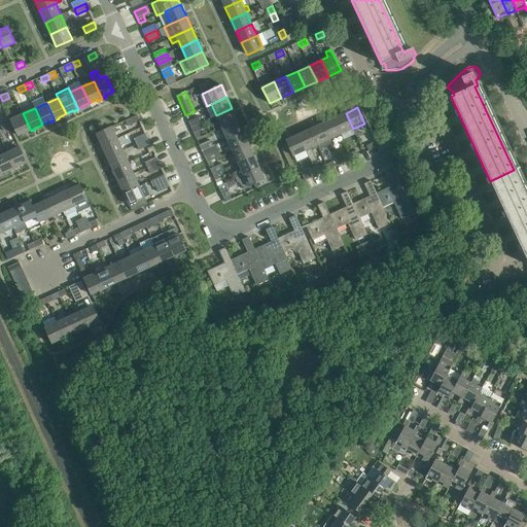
[(221,128),(238,120),(232,108),(216,115),(221,128)]
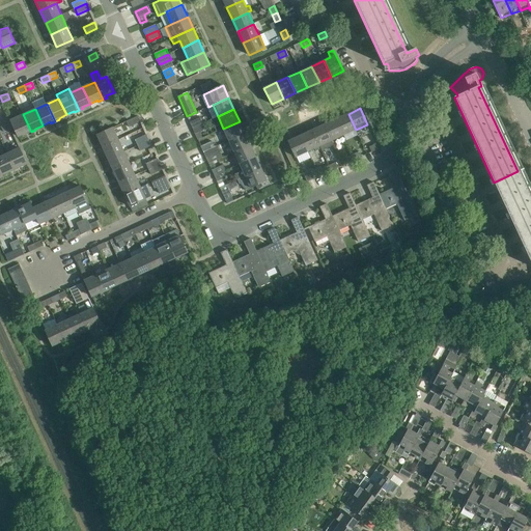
[(27,134),(31,132),(23,114),(10,120),(19,137),(26,133),(27,134)]
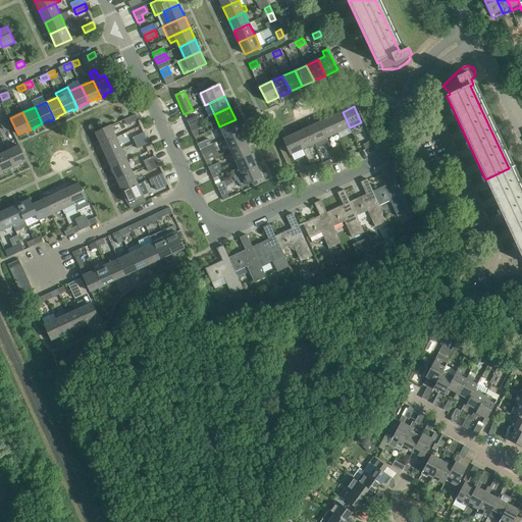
[(343,112),(330,117),(337,133),(350,127),(343,112)]
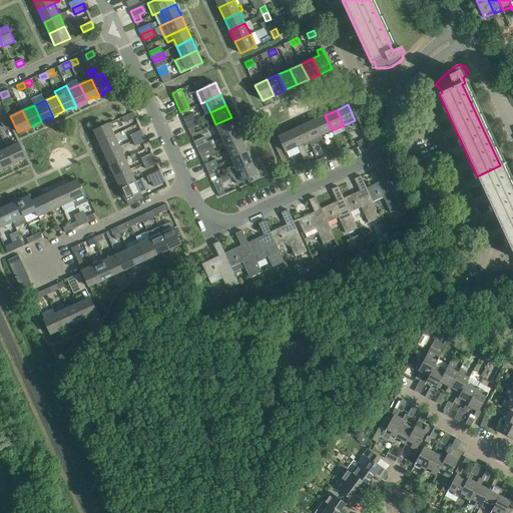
[(125,123),(135,118),(133,112),(122,117),(125,123)]
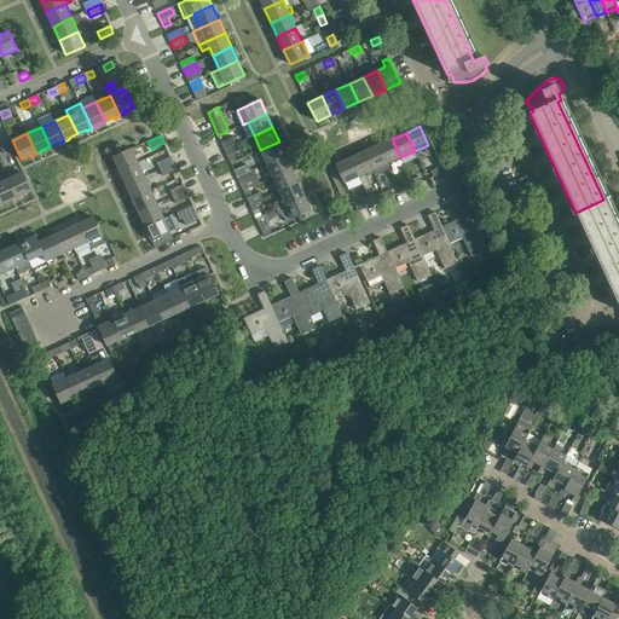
[(225,150),(238,144),(235,137),(221,143),(225,150)]
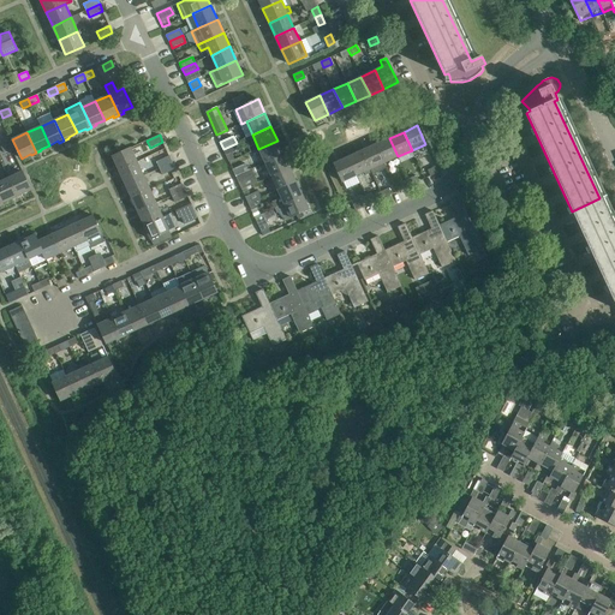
[(389,138),(376,144),(384,162),(398,156),(389,138)]
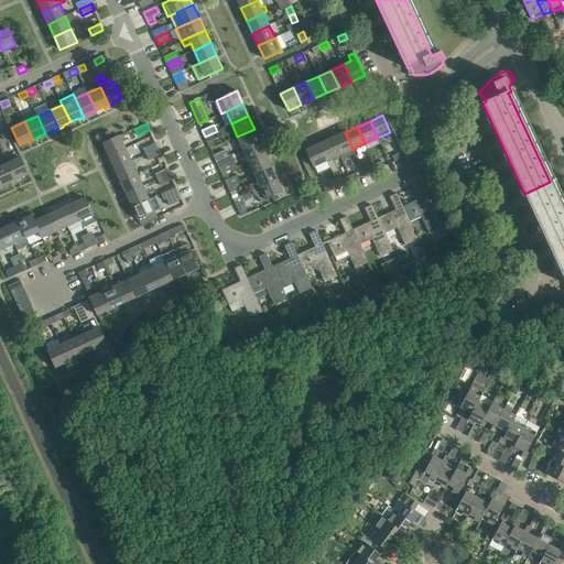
[(243,149),(260,141),(255,129),(237,137),(243,149)]
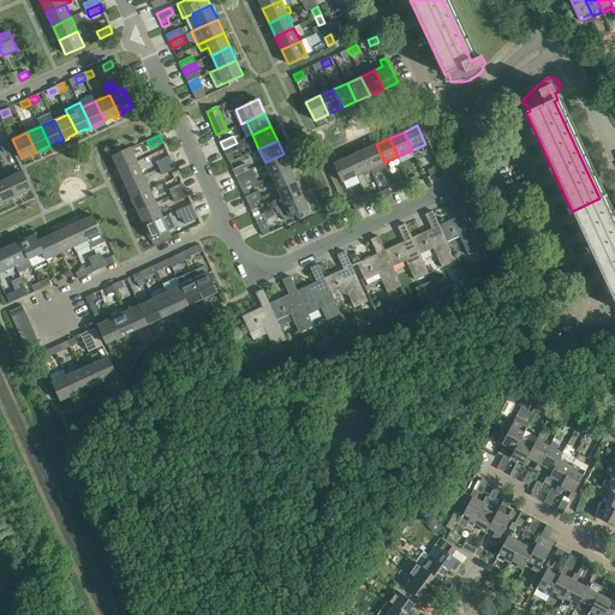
[(5,153),(12,149),(10,143),(1,147),(5,153)]
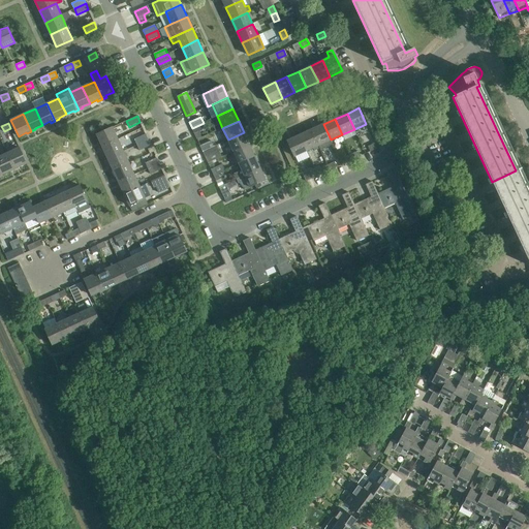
[(201,137),(198,131),(206,128),(204,123),(192,128),(197,139),(201,137)]
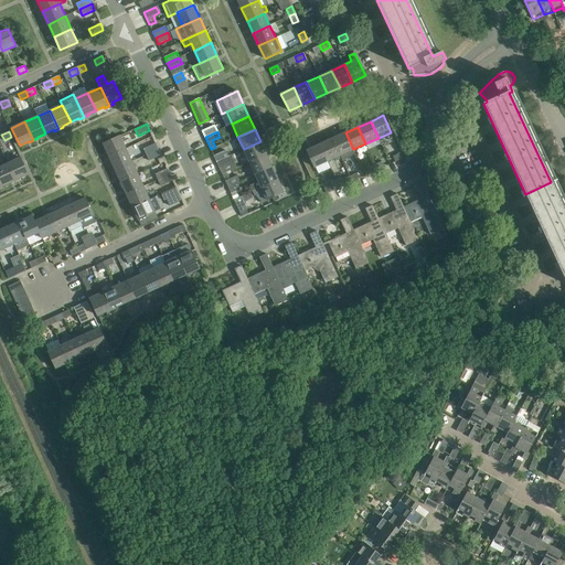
[(345,132),(332,138),(342,158),(342,160),(354,155),(352,150),(353,149),(345,132)]
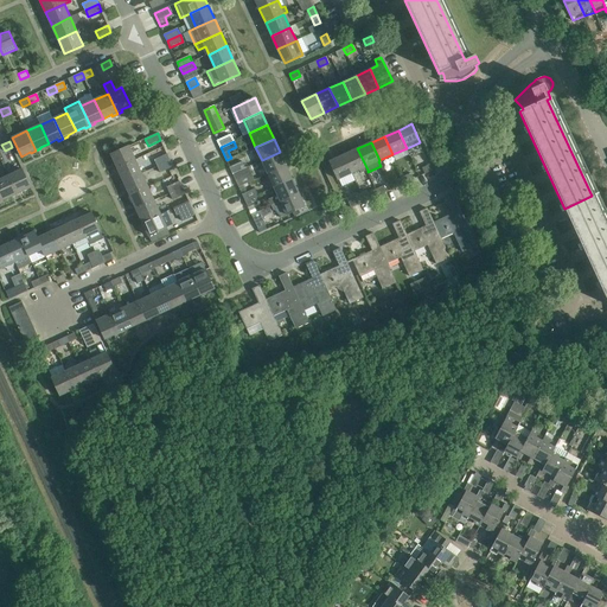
[(135,160),(129,146),(112,154),(117,168),(135,160)]
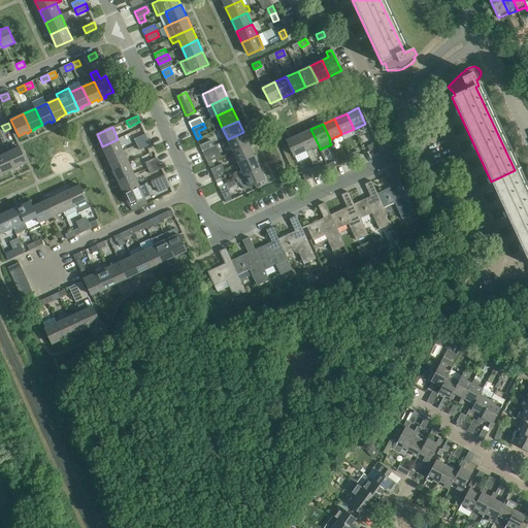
[(314,151),(320,147),(310,129),(299,135),(306,151),(312,147),(314,151)]
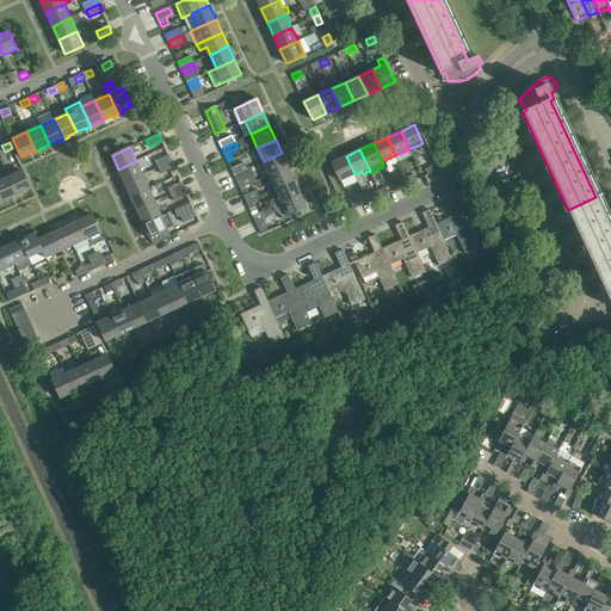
[(270,176),(288,166),(282,153),(264,161),(270,176)]
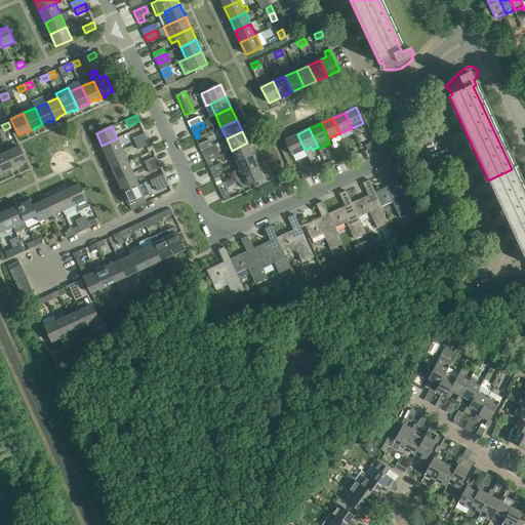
[(136,144),(147,138),(145,133),(133,138),(136,144)]
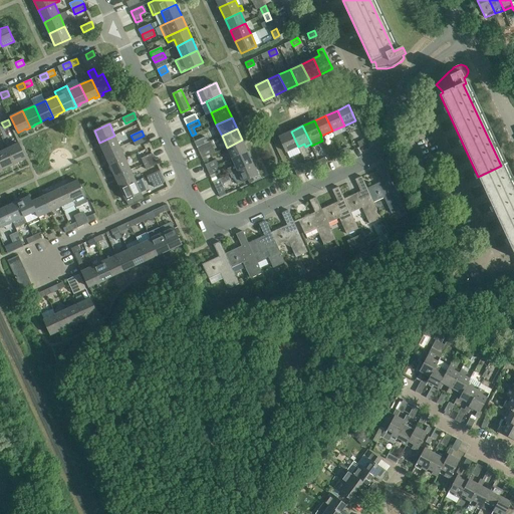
[(286,152),(298,147),(291,132),(279,137),(286,152)]
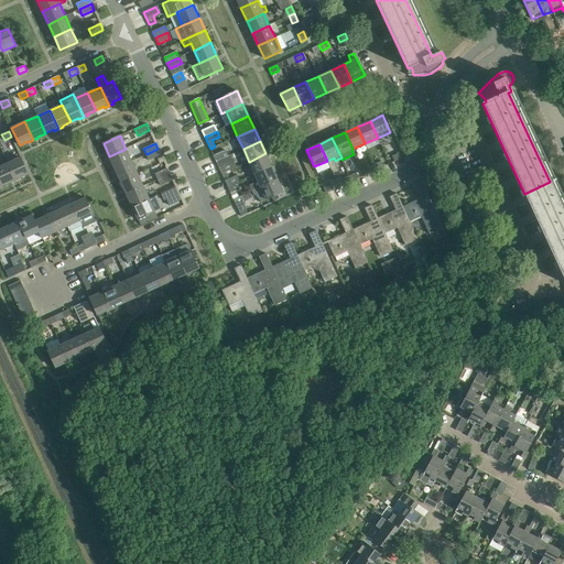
[(132,161),(129,154),(134,152),(132,145),(126,149),(109,156),(115,169),(132,161)]
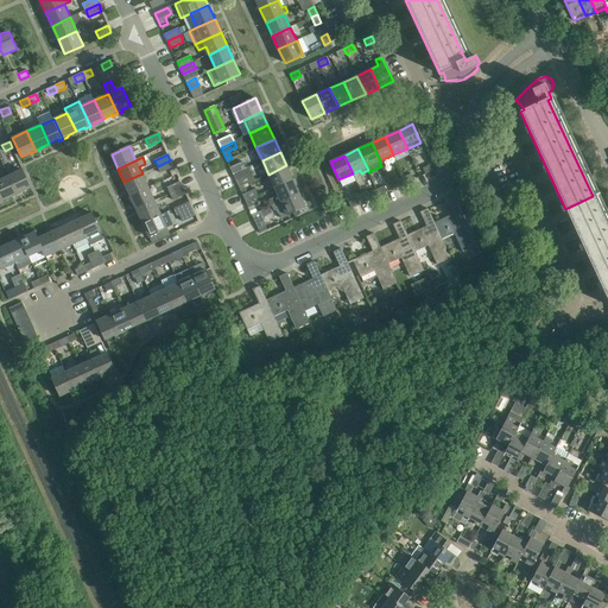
[(160,173),(173,168),(170,160),(158,166),(160,173)]
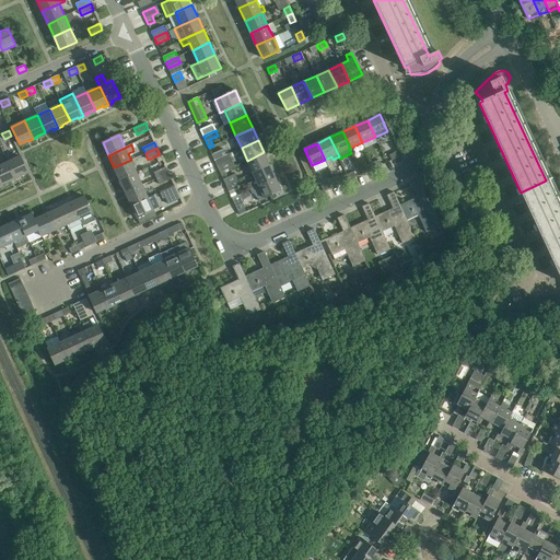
[(214,160),(226,154),(223,149),(212,154),(214,160)]
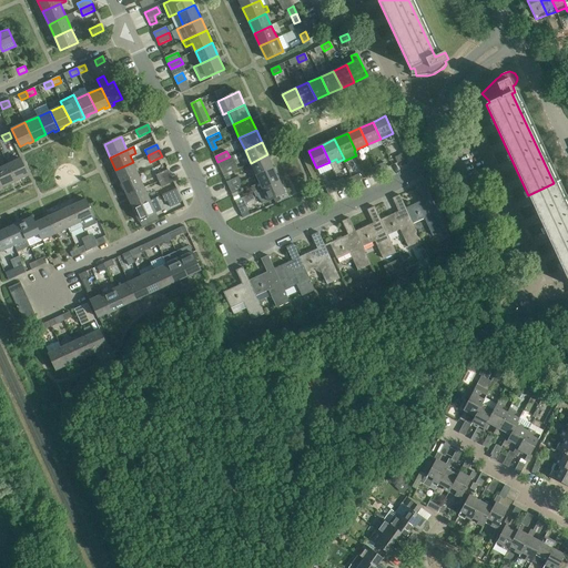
[(398,163),(398,162),(405,159),(403,153),(395,158),(398,163)]
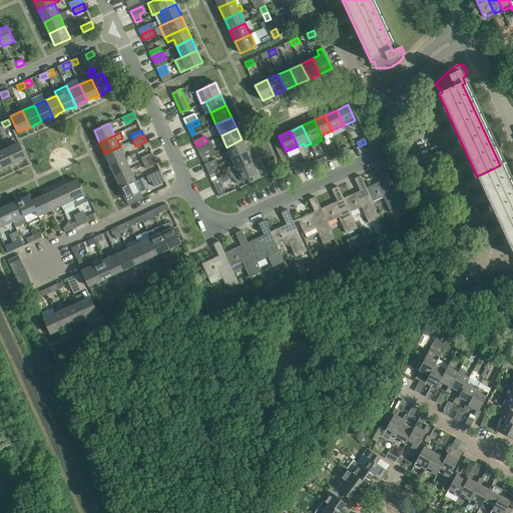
[(231,158),(247,151),(241,139),(226,147),(231,158)]
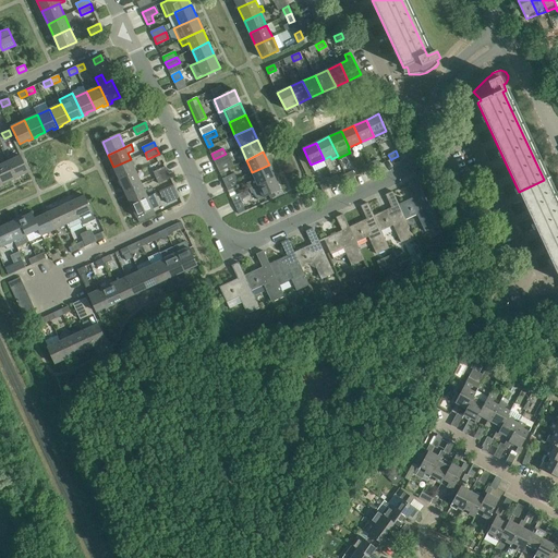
[(231,158),(228,160),(226,154),(214,159),(219,172),(234,165),(231,158)]
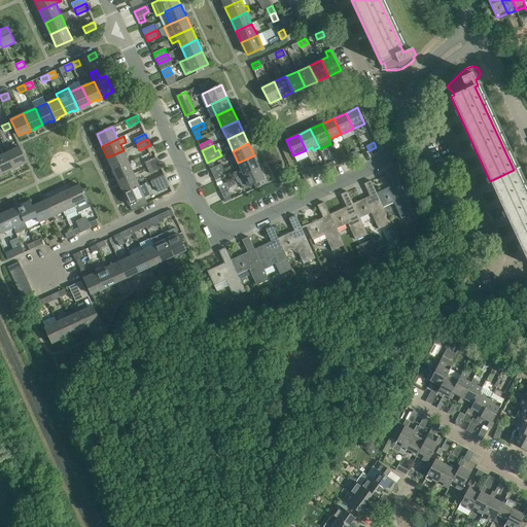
[(14,168),(27,163),(20,147),(7,152),(14,168)]
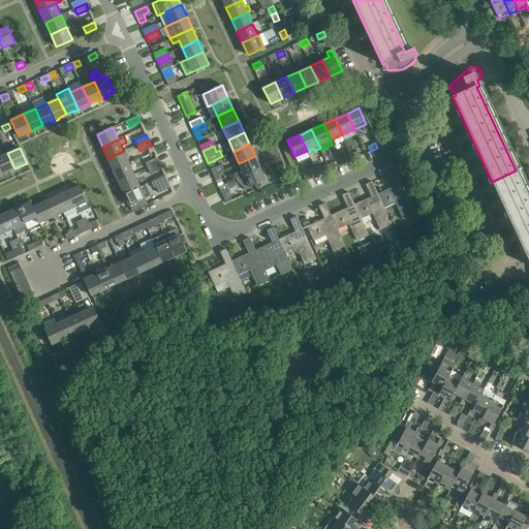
[(114,170),(129,163),(124,151),(107,158),(114,170)]
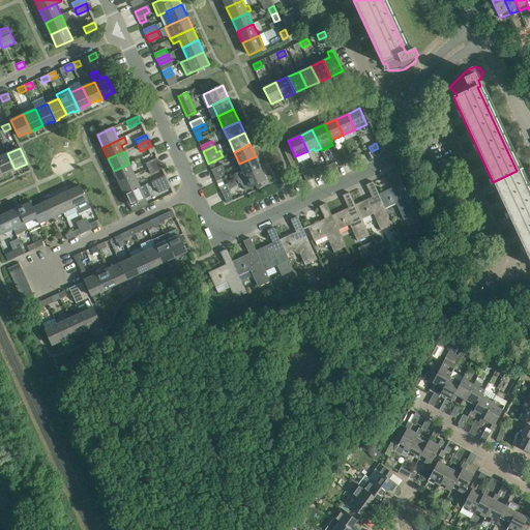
[(354,159),(361,156),(359,151),(352,154),(354,159)]
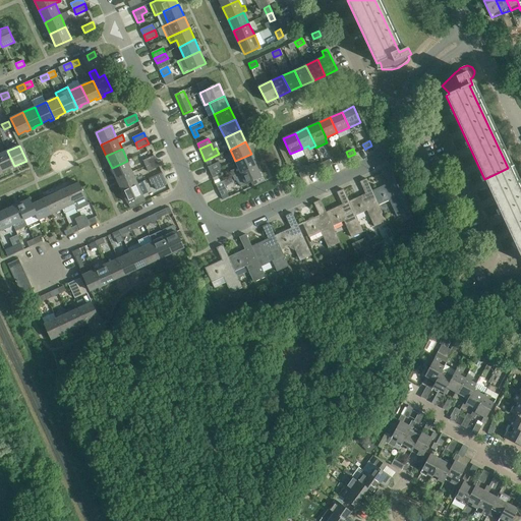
[(0,165),(3,172),(14,166),(7,151),(0,154),(0,165)]
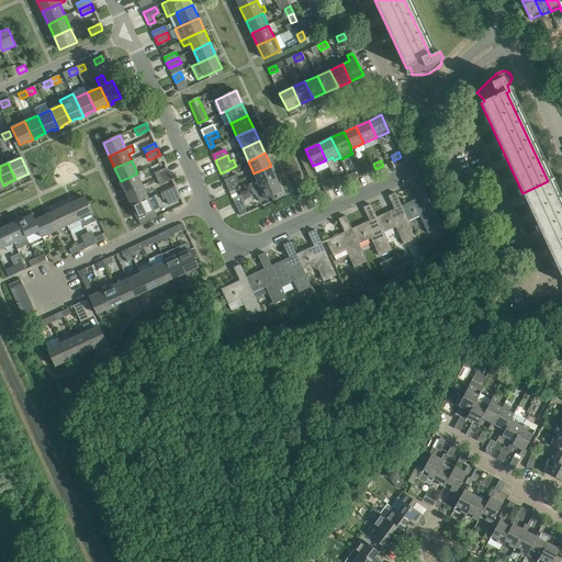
[(368,172),(375,169),(373,164),(366,167),(368,172)]
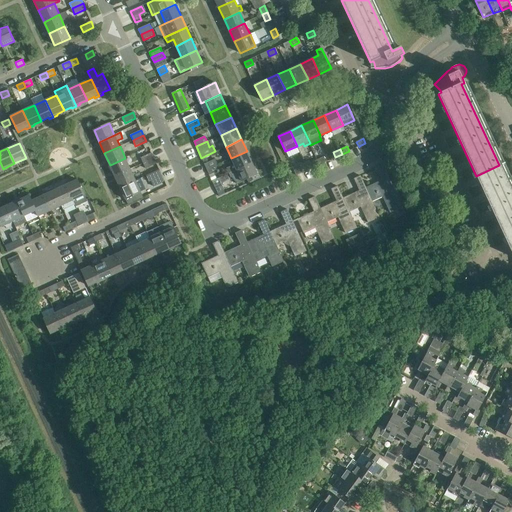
[(236,169),(252,162),(247,151),(231,158),(234,165),(226,168),(228,173),(229,173),(236,169)]
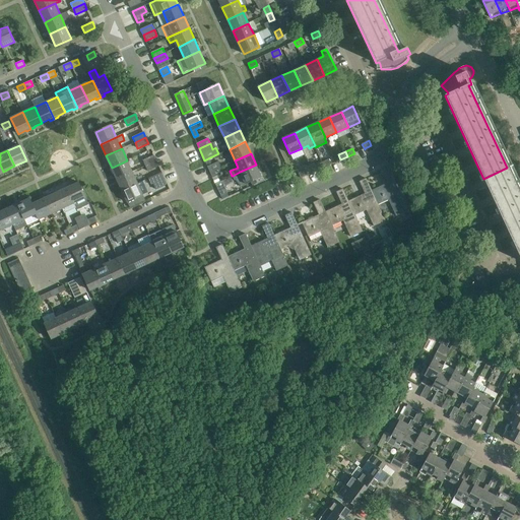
[(145,166),(156,160),(154,155),(143,160),(145,166)]
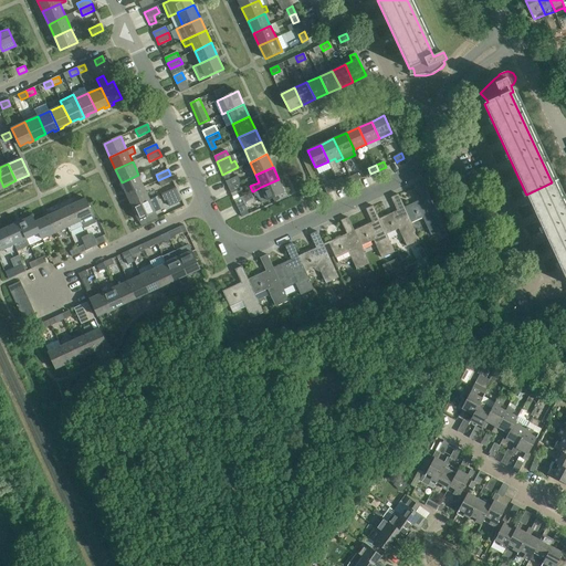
[(127,195),(144,187),(149,185),(143,173),(138,175),(122,182),(127,195)]
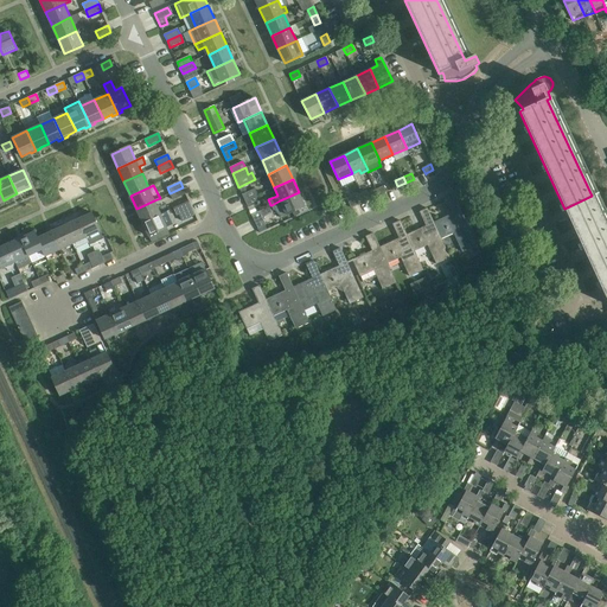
[(378,196),(387,192),(384,186),(376,190),(378,196)]
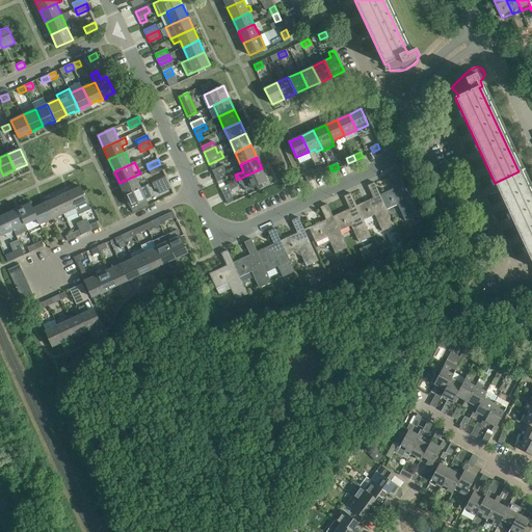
[(152,175),(163,169),(160,164),(149,169),(152,175)]
